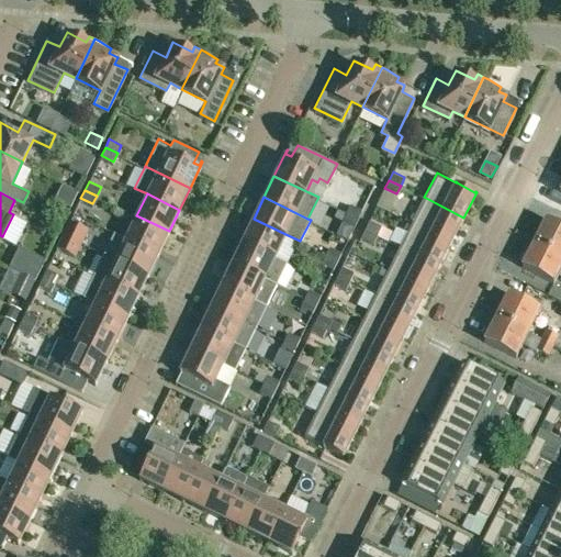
[(451,241),(463,218),(424,197),(412,221),(451,241)]
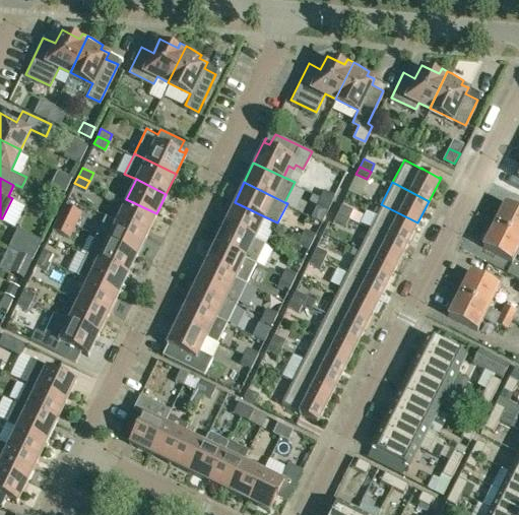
[(324,187),(320,195),(331,200),(335,192),(324,187)]
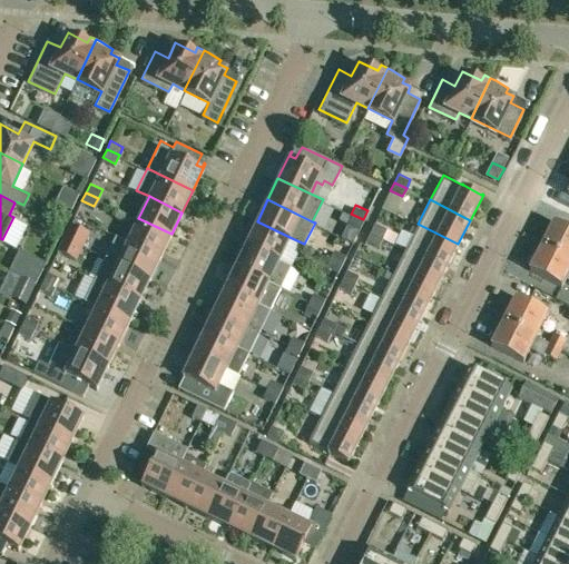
[(360,228),(363,219),(351,214),(347,221),(360,228)]
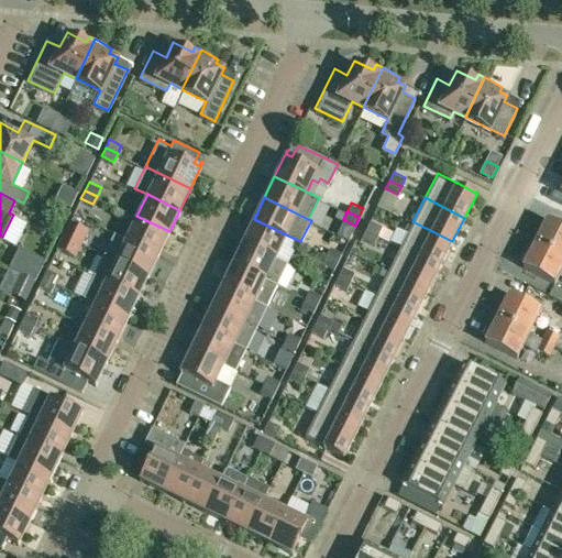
[(169,231),(136,216),(127,237),(155,251),(158,253),(169,231)]
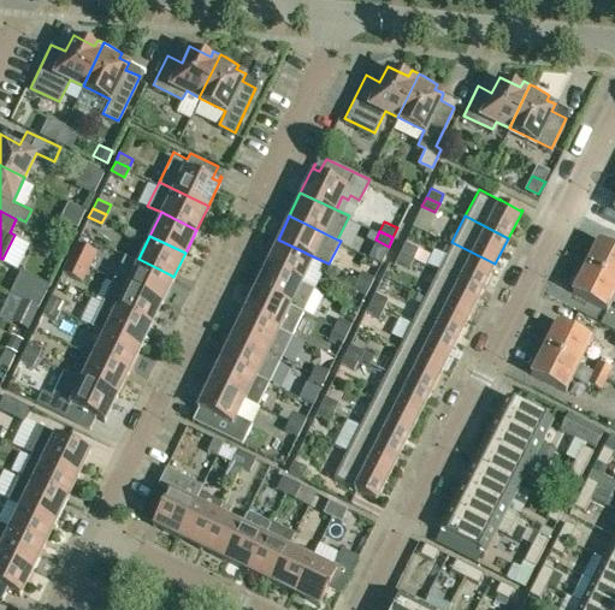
[(614,244),(599,237),(586,262),(614,277),(614,244)]
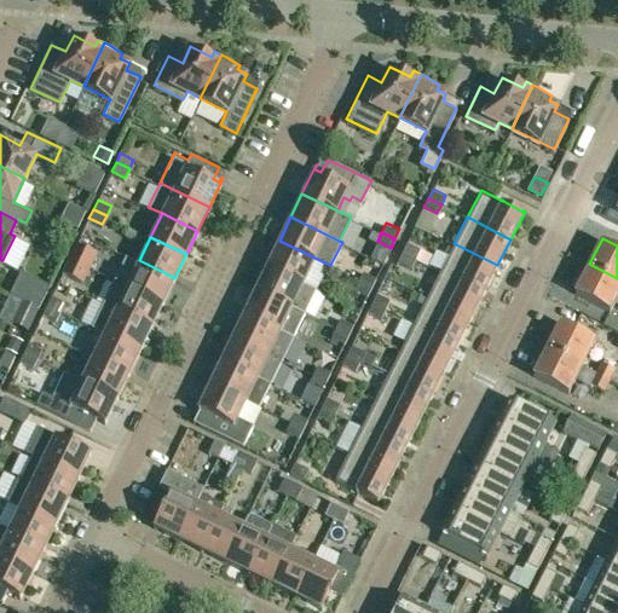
[(98,249),(78,240),(76,240),(69,254),(90,265),(98,249)]
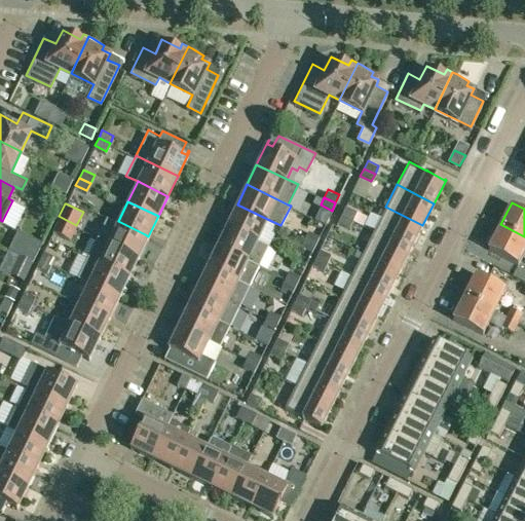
[(237,205),(227,224),(231,226),(258,238),(267,219),(237,205)]
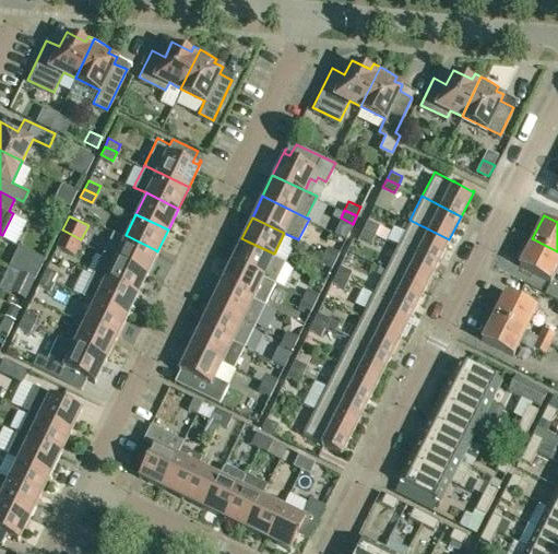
[(368,217),(364,226),(376,232),(380,223),(368,217)]
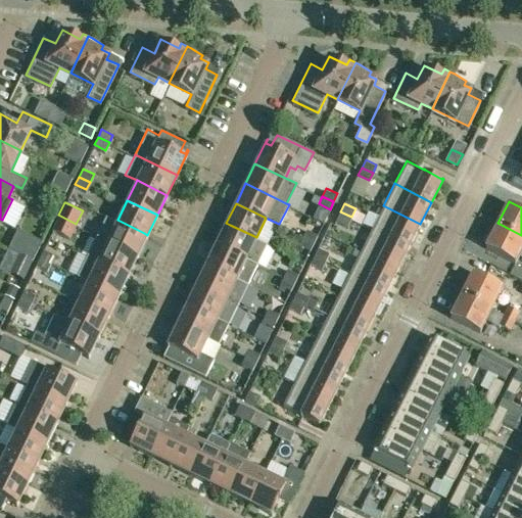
[(409,245),(420,224),(383,205),(373,227),(409,245)]
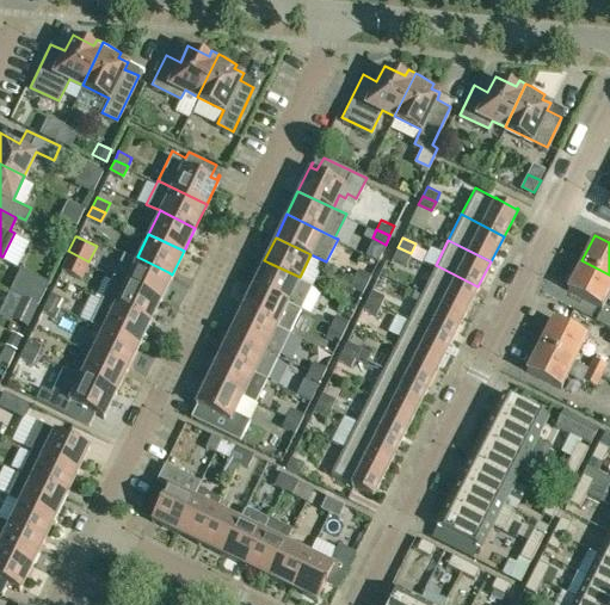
[(411,253),(398,247),(393,255),(406,261),(411,253)]
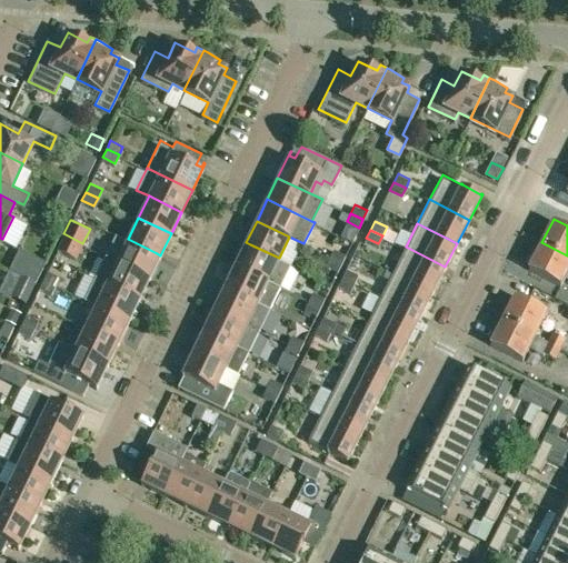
[(63,233),(57,248),(58,248),(76,257),(82,243),(63,233)]
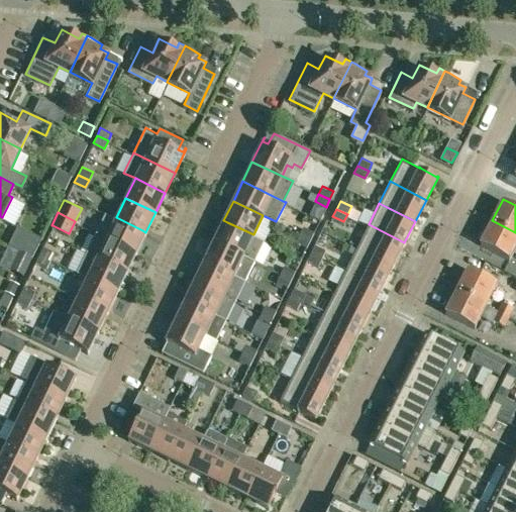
[(95,231),(106,237),(136,251),(145,232),(142,230),(116,217),(105,212),(95,231)]
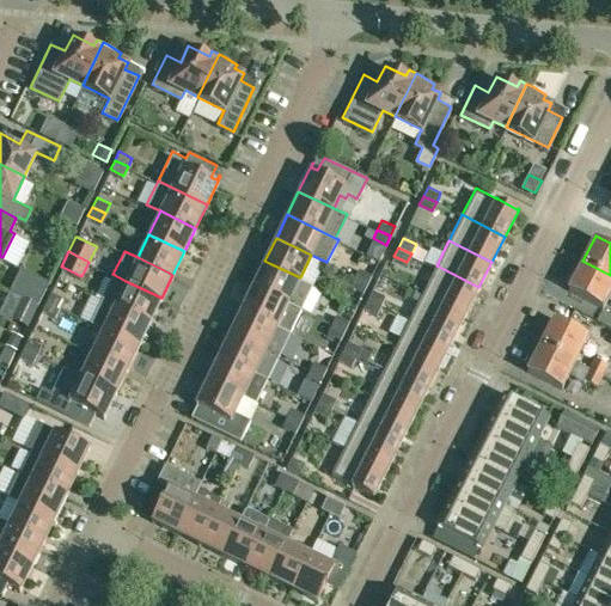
[(300,277),(269,263),(264,261),(254,283),(300,306),(312,283),(300,277)]
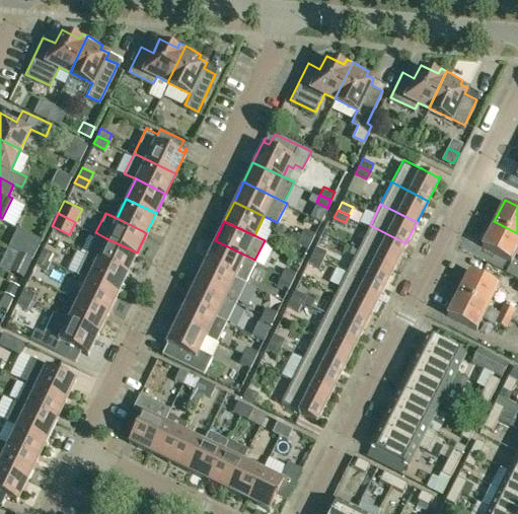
[(517,233),(494,221),(483,243),(512,258),(517,245),(517,233)]
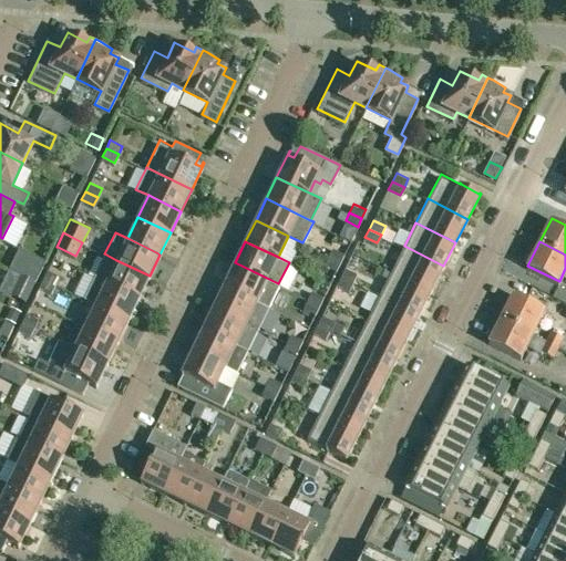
[(431,290),(443,266),(404,246),(392,270),(431,290)]
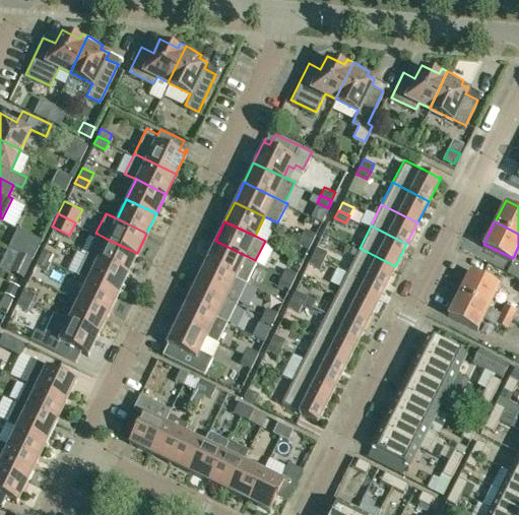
[(305,227),(302,235),(312,240),(316,232),(305,227)]
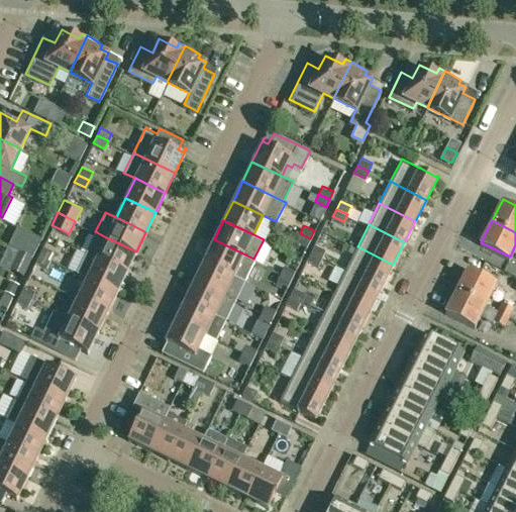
[(136,251),(106,237),(95,231),(86,251),(123,270),(127,272),(136,251)]
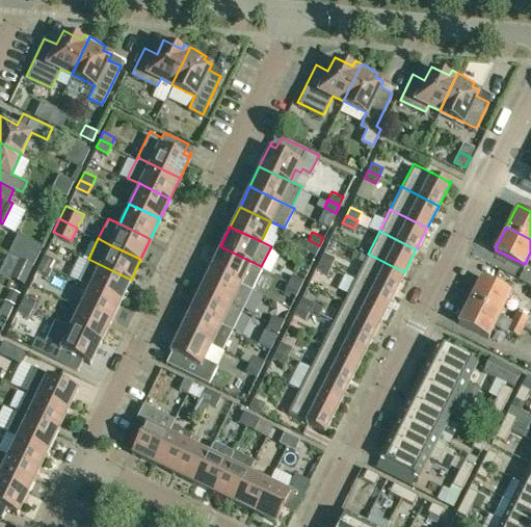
[(319,245),(309,240),(304,247),(316,253),(319,245)]
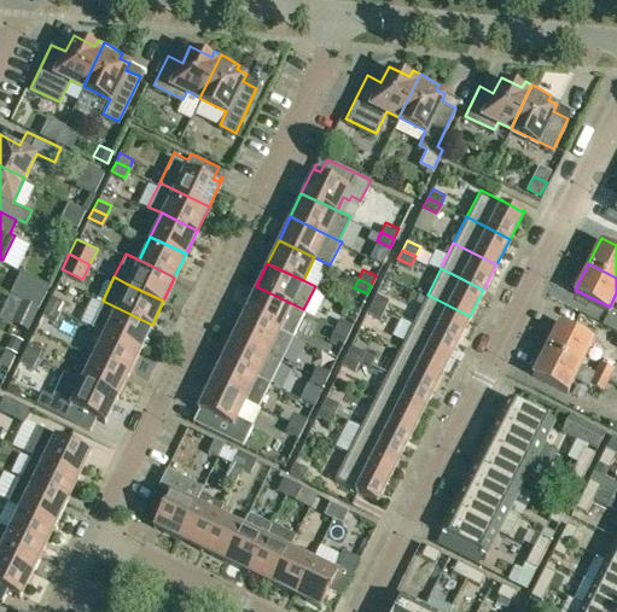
[(256,286),(244,310),(249,312),(292,333),(303,309),(256,286)]
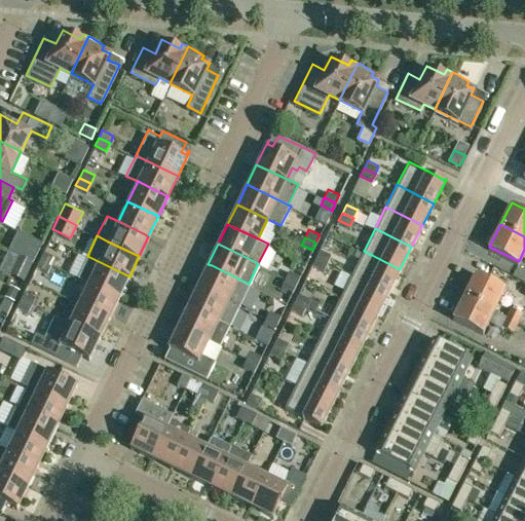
[(321,248),(316,256),(328,261),(331,253),(321,248)]
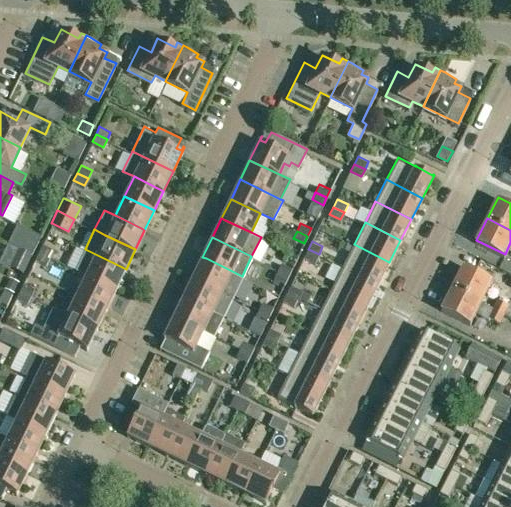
[(43,243),(39,251),(50,256),(54,248),(43,243)]
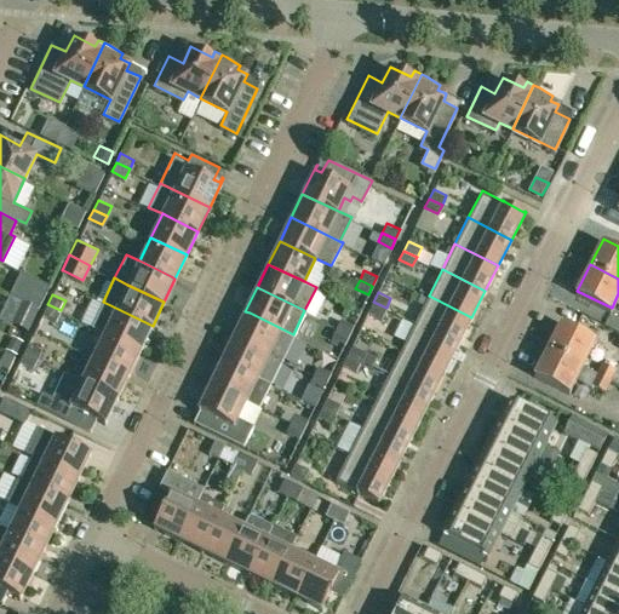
[(458,344),(471,317),(429,296),(416,322),(458,344)]
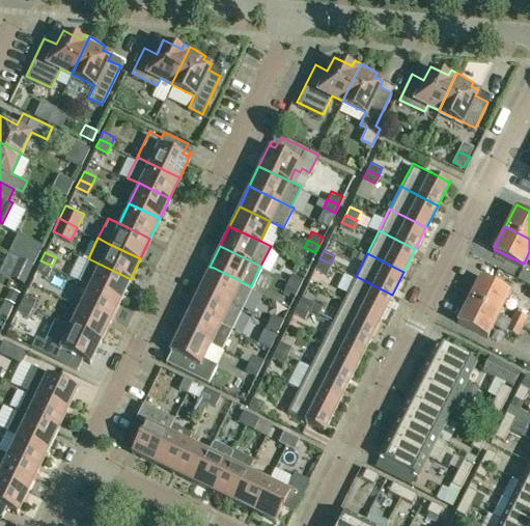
[(10,274),(25,280),(34,261),(20,254),(10,274)]
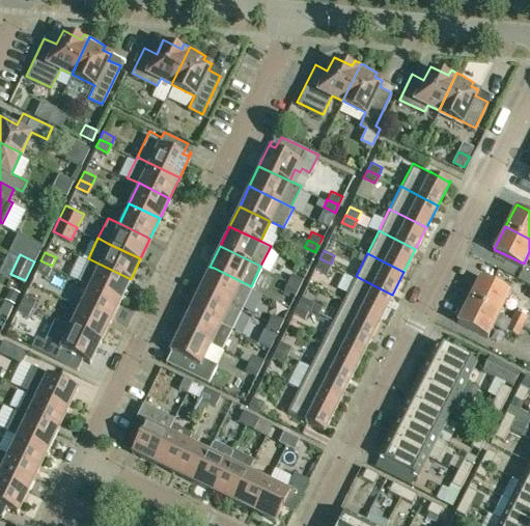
[(131,279),(127,277),(88,258),(79,278),(90,284),(120,299),(131,279)]
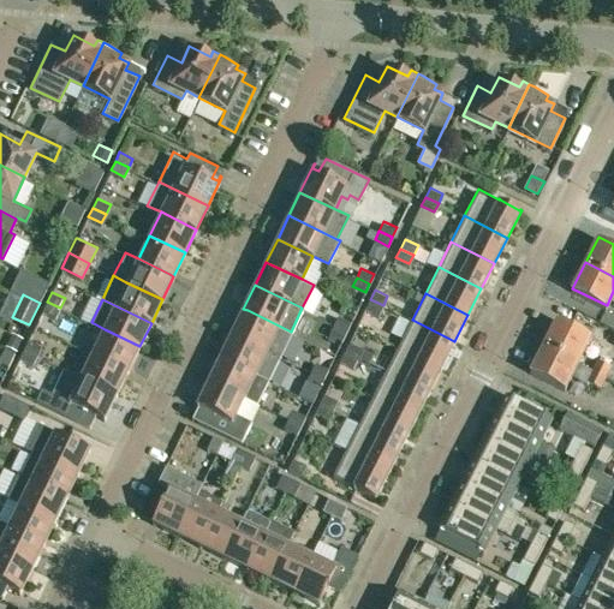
[(383,305),(370,299),(365,308),(379,314),(383,305)]
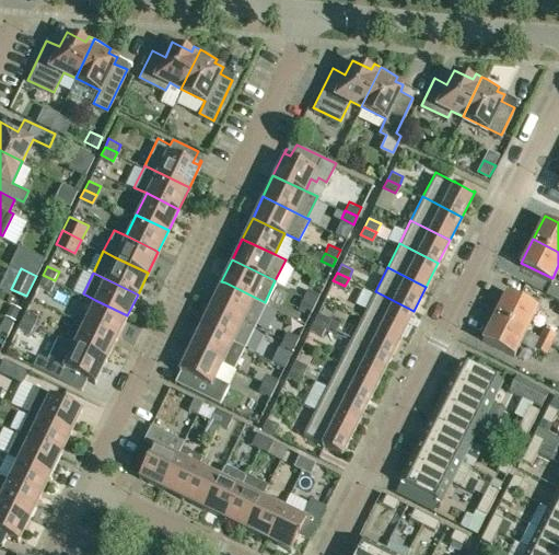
[(55,280),(43,275),(38,282),(50,288),(55,280)]
